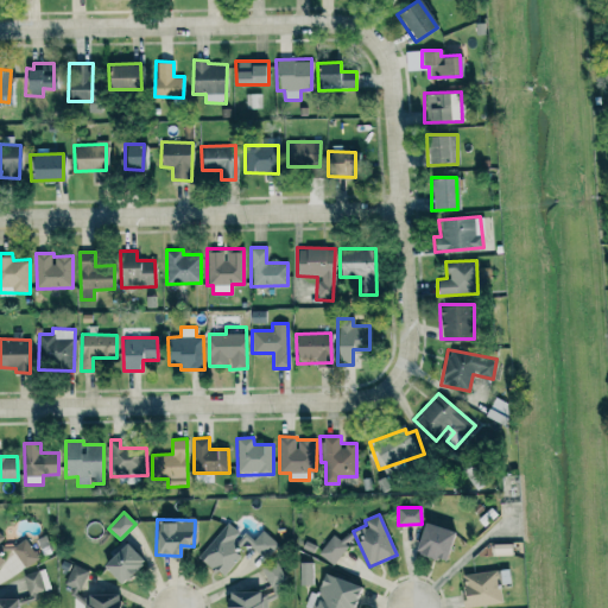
[(454,532),(424,521),(415,551),(443,561),(454,532)]
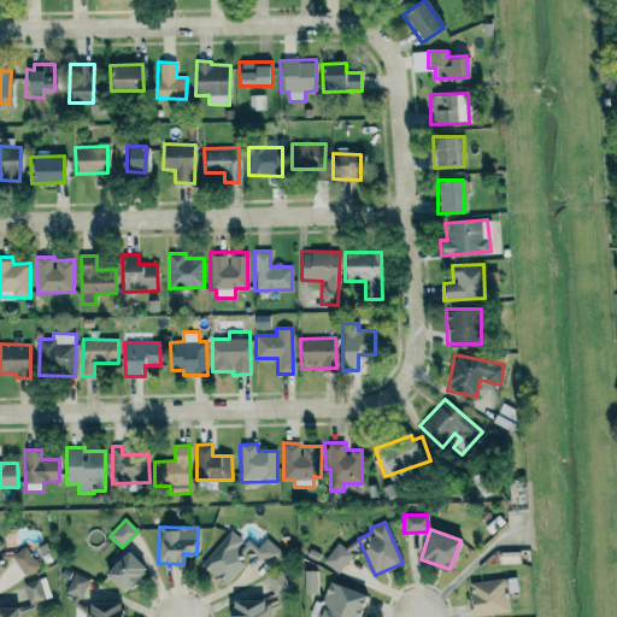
[(234,556),(246,544),(230,530),(200,564),(224,585),(244,564),(234,556)]
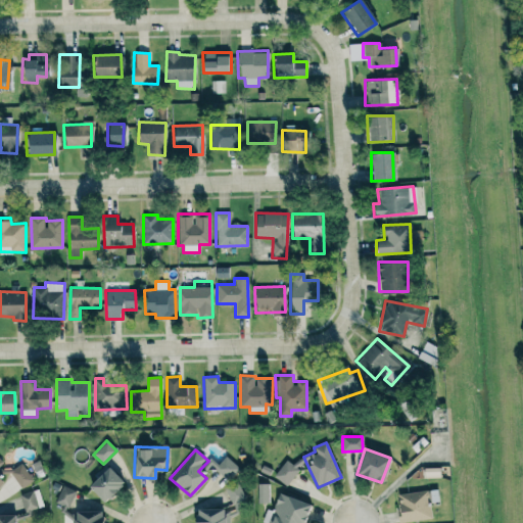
[(211,459),(206,466),(227,481),(238,467),(225,457),(219,465),(211,459)]
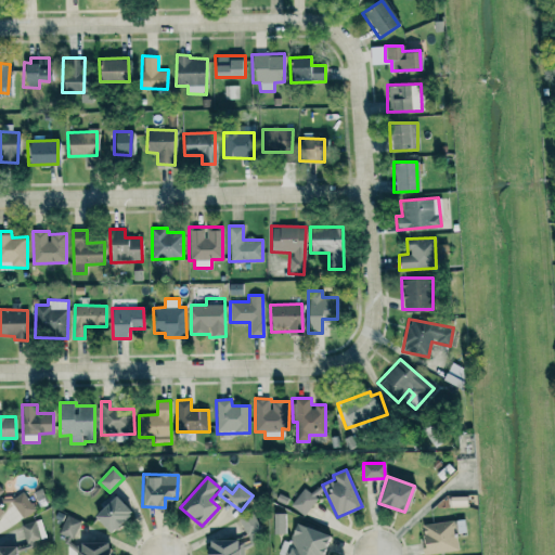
[(305,515),(317,497),(302,488),(291,506),(305,515)]
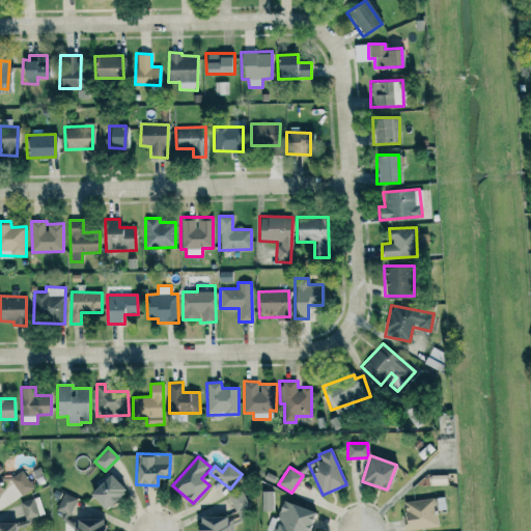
[(33,487),(22,470),(9,478),(21,496),(33,487)]
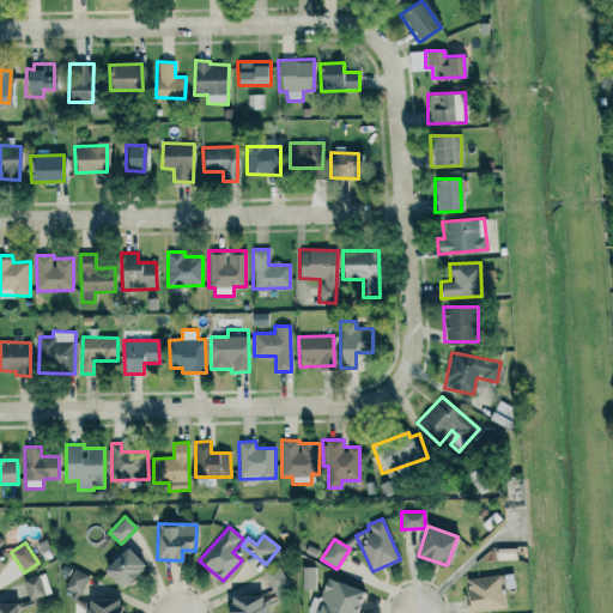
[(102,568),(119,588),(145,566),(128,547),(102,568)]
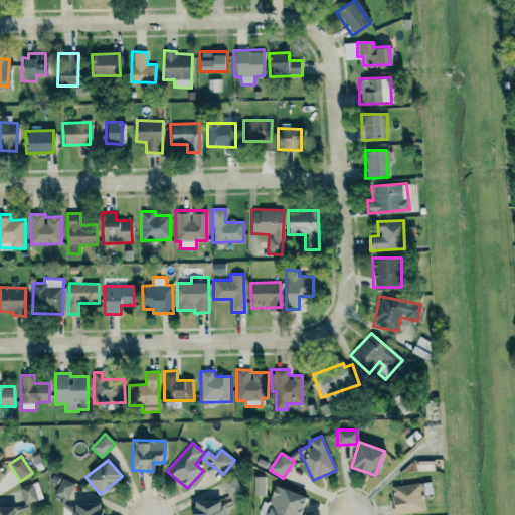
[(240,492),(234,476),(221,480),(227,496),(240,492)]
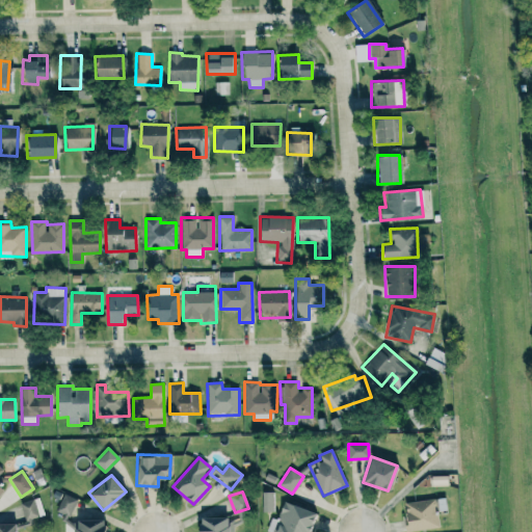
[(263,511),(274,511),(273,491),(262,491),(263,511)]
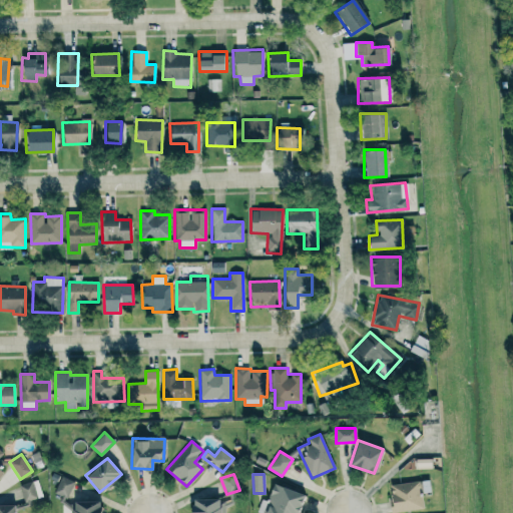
[(73,480),(59,476),(55,493),(62,495),(61,502),(67,503),(73,480)]
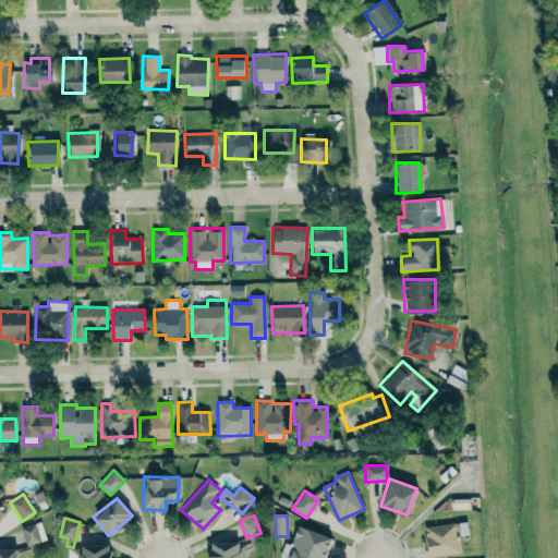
[(426,557),(461,553),(459,535),(469,533),(466,521),(423,528),(426,557)]
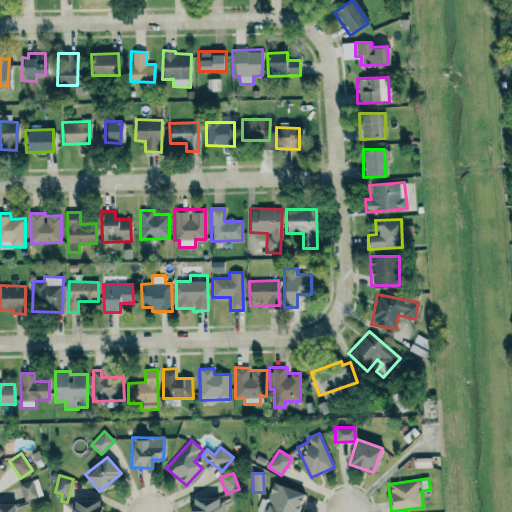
[(42,496),(38,479),(19,483),(23,501),(42,496)]
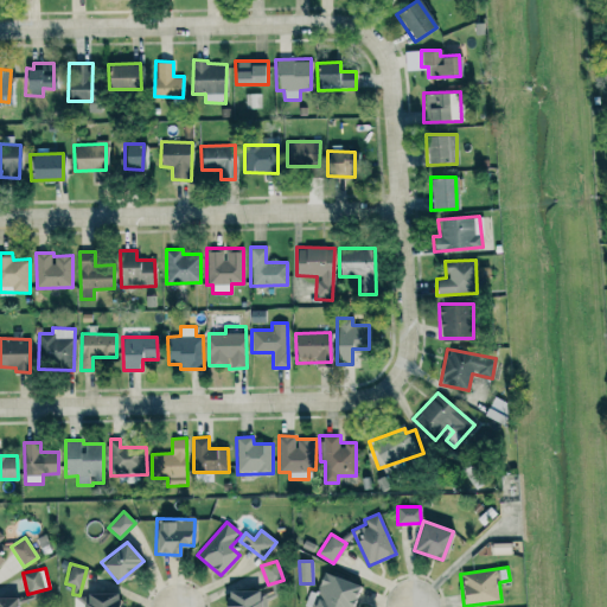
[(349,606),(358,585),(325,573),(312,606),(349,606)]
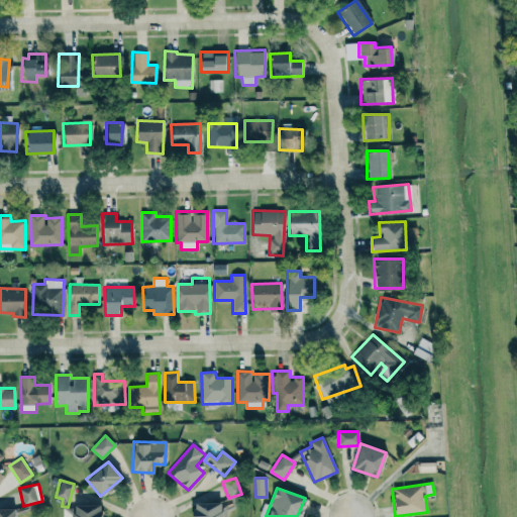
[(220,502),(192,503),(192,516),(226,516),(226,506),(220,507),(220,502)]
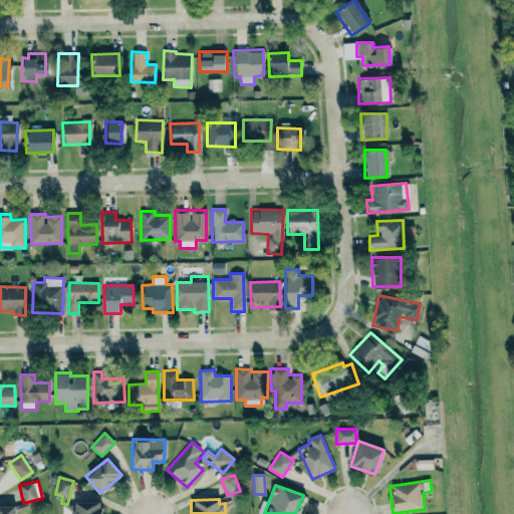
[(98,513),(99,502),(71,502),(71,507),(62,507),(61,513),(98,513)]
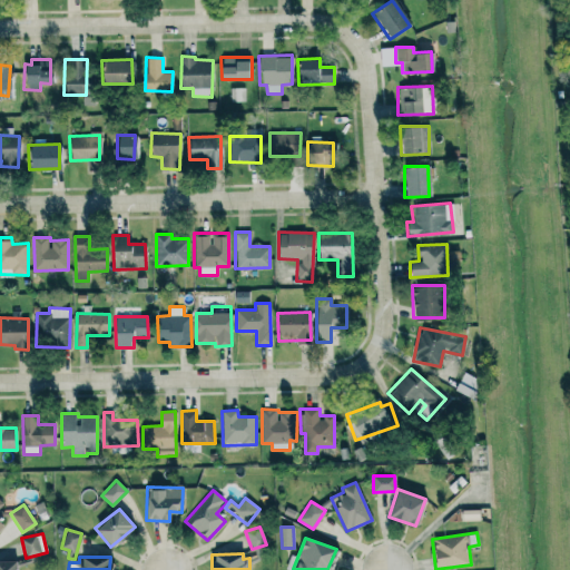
[(15,569),(15,560),(0,560),(0,569),(15,569)]
